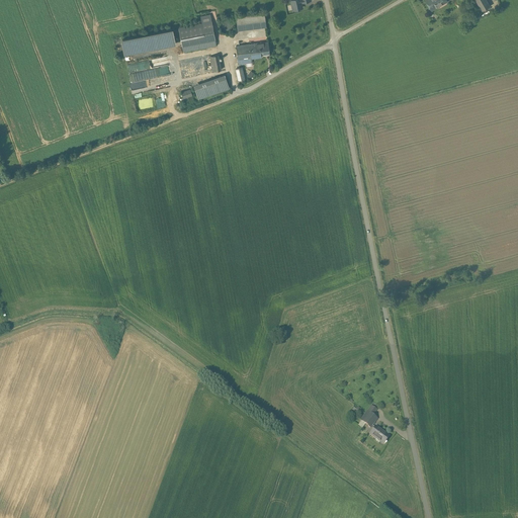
[(300,0),(291,0),(290,0),(292,10),(300,8),(300,7),(299,4),(300,3),(301,3),(300,0)]
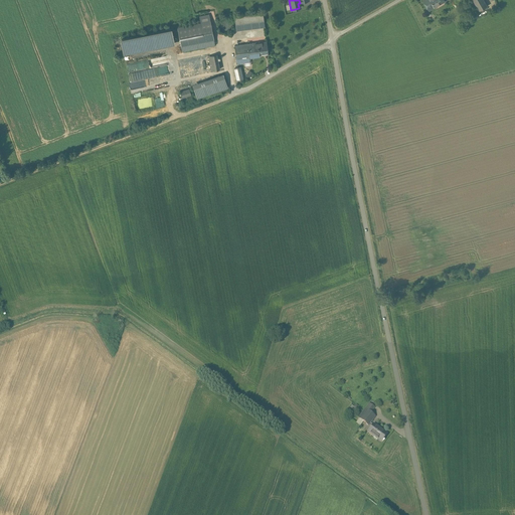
[(424,0),(431,9),(435,7),(439,5),(440,4),(439,3),(443,1),(444,2),(443,0),(424,0)]
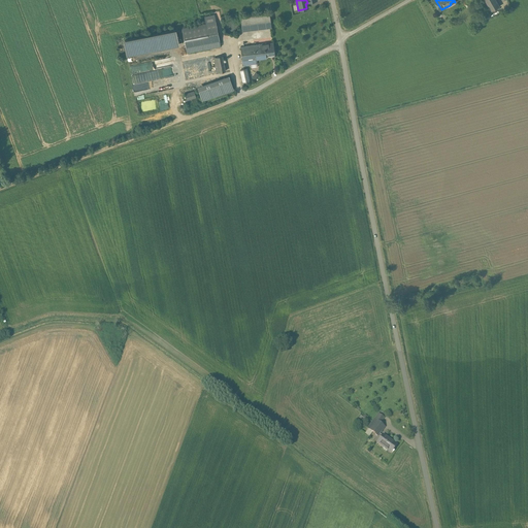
[(485,0),(492,11),(500,6),(496,0),(485,0)]
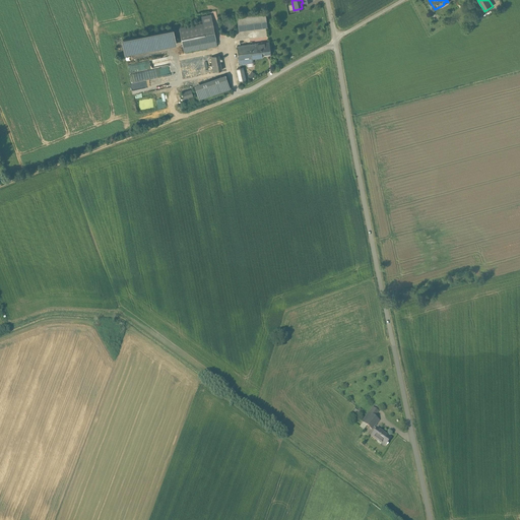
[(237,17),(239,30),(267,26),(265,13),(237,17)]
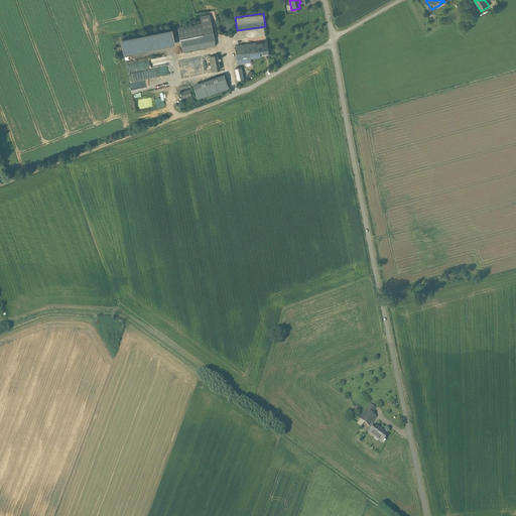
[(219,27),(220,29),(222,32),(224,33),(227,33),(230,32),(232,30),(233,28),(233,25),(232,22),(230,20),(228,19),(225,19),(222,20),(220,22),(219,24),(219,27)]
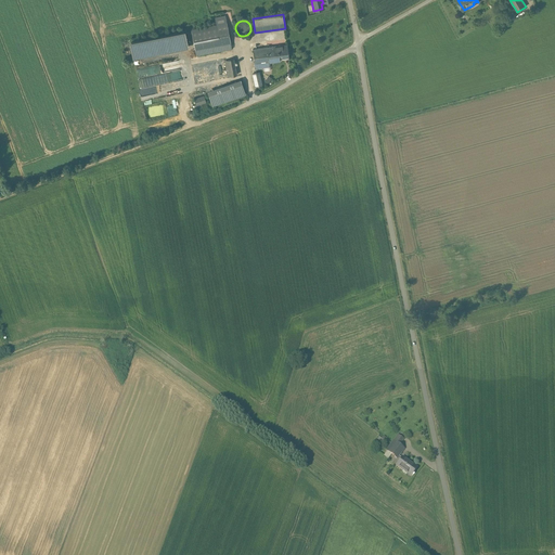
[(227,23),(192,30),(192,34),(195,49),(231,42),(227,23)]
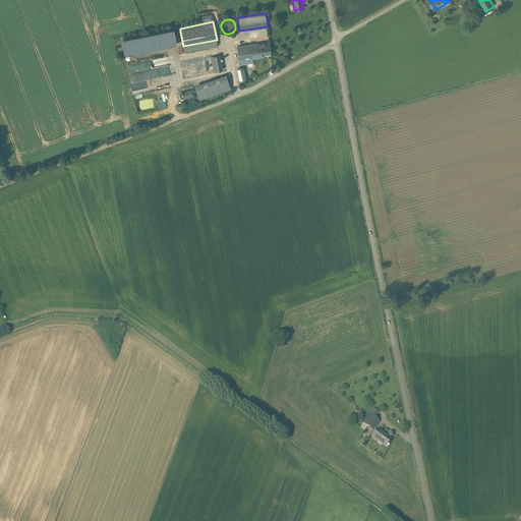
[(173,30),(123,40),(126,55),(176,45),(173,30)]
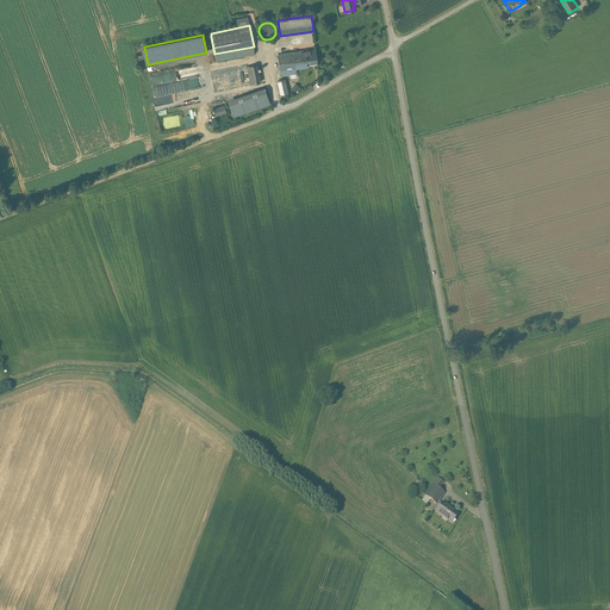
[(254,47),(215,54),(216,61),(255,54),(254,47)]
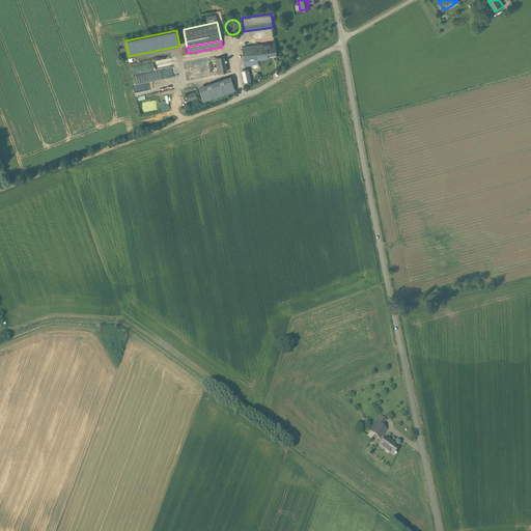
[(275,43),(267,44),(268,58),(269,58),(268,55),(276,54),(276,56),(277,56),(275,43)]
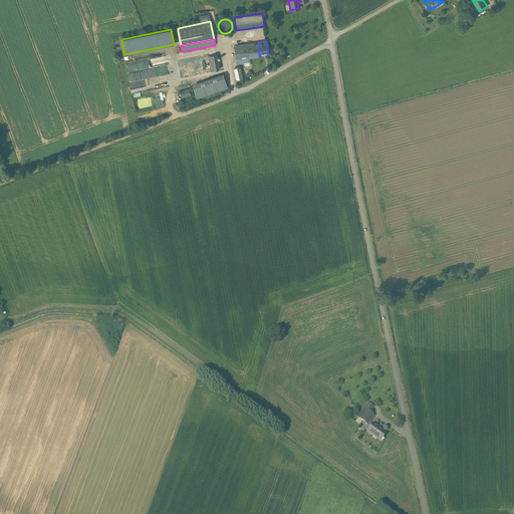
[(258,42),(234,45),(236,58),(244,57),(250,57),(259,56),(258,42)]
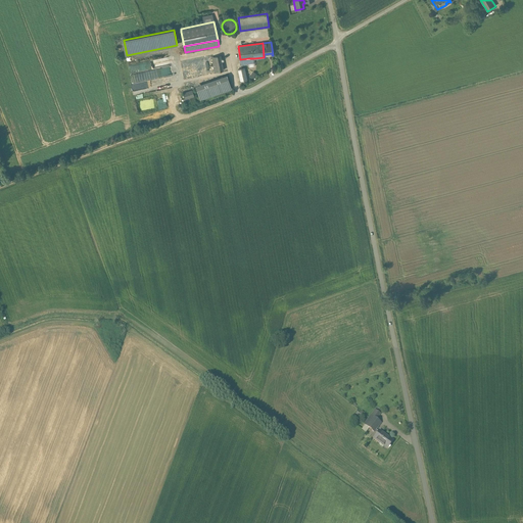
[(221,56),(211,58),(215,72),(223,70),(221,56)]
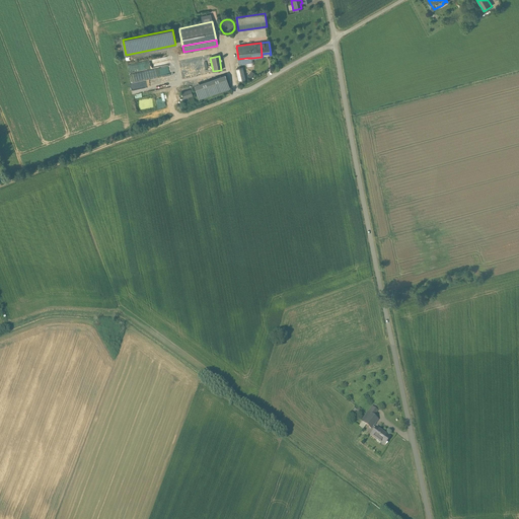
[(242,67),(236,69),(239,81),(245,79),(242,67)]
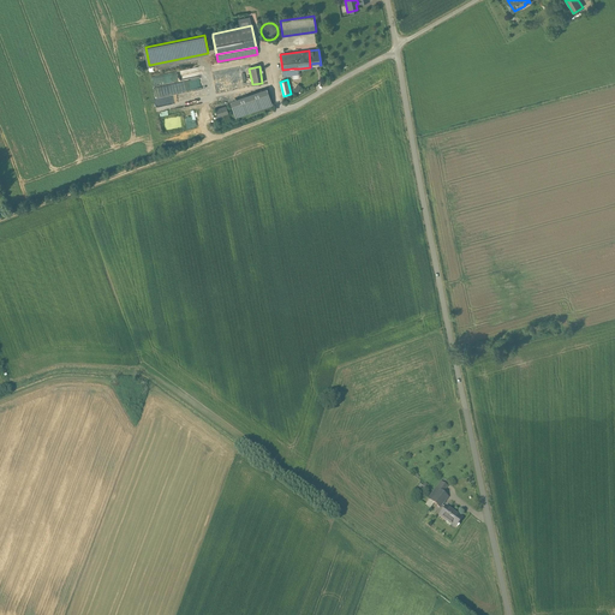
[(266,88),(231,101),(237,117),(272,105),(266,88)]
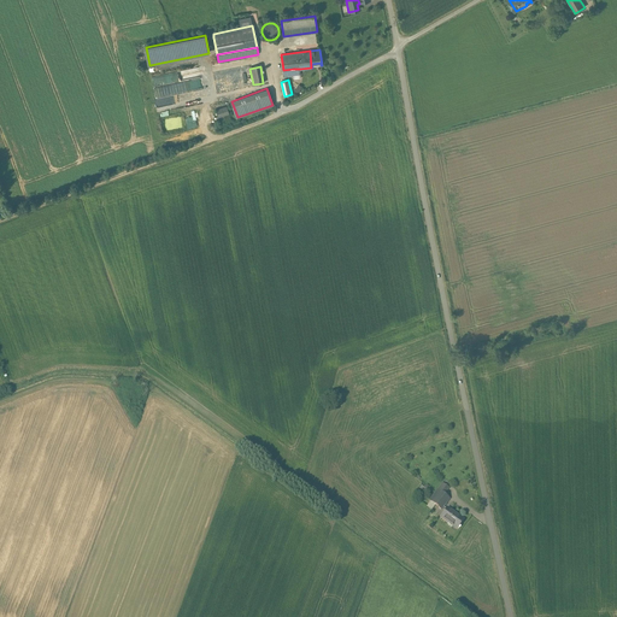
[(444,494),(438,489),(429,500),(441,510),(450,499),(444,494)]
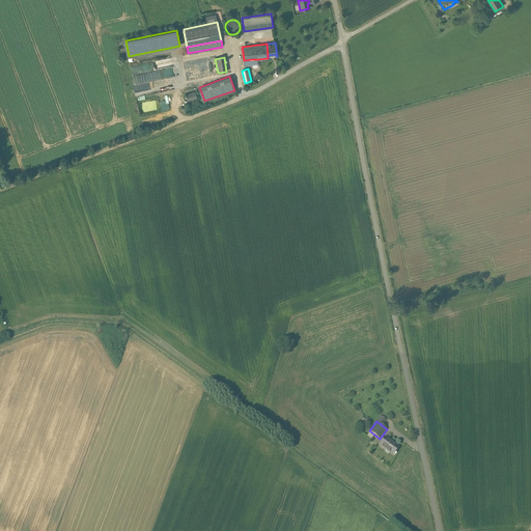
[(380,445),(390,452),(395,445),(385,438),(380,445)]
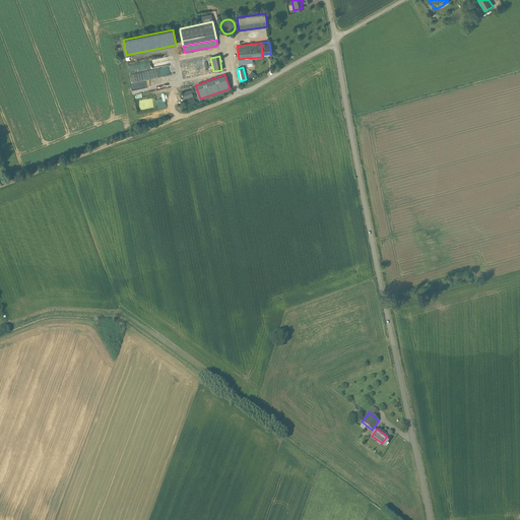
[(382,443),(385,446),(391,439),(387,436),(382,443)]
